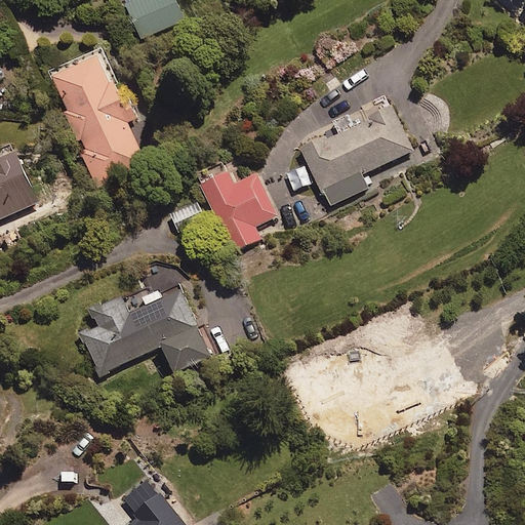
[(134,0),(124,5),(142,41),(185,21),(174,0),(134,0)]
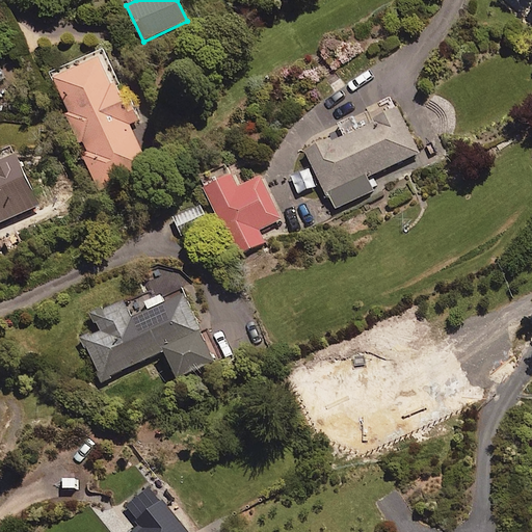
[(80,145),(100,191),(149,169),(130,127),(134,125),(139,123),(123,83),(117,84),(105,56),(53,78),(70,115),(65,117),(78,147),(80,145)]
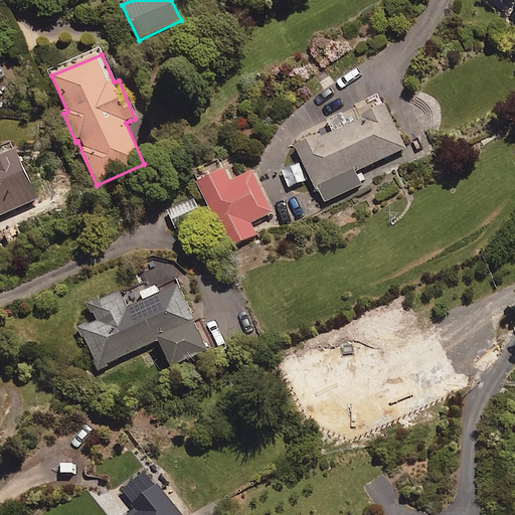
[(405,150),(379,95),(292,135),(324,204),(362,186),(356,173),(405,150)]
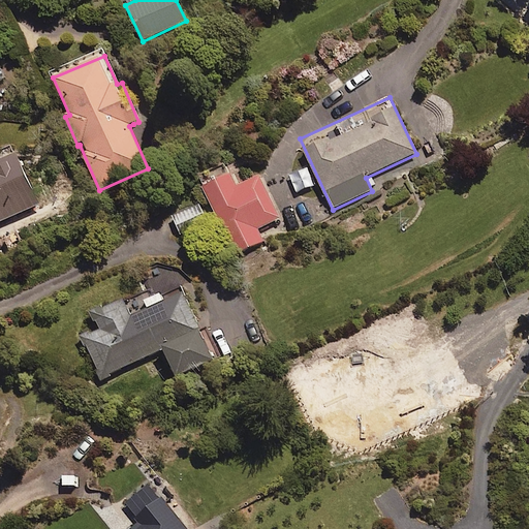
[(1,157),(4,163),(0,164),(0,224),(38,207),(17,157),(13,151),(1,157)]
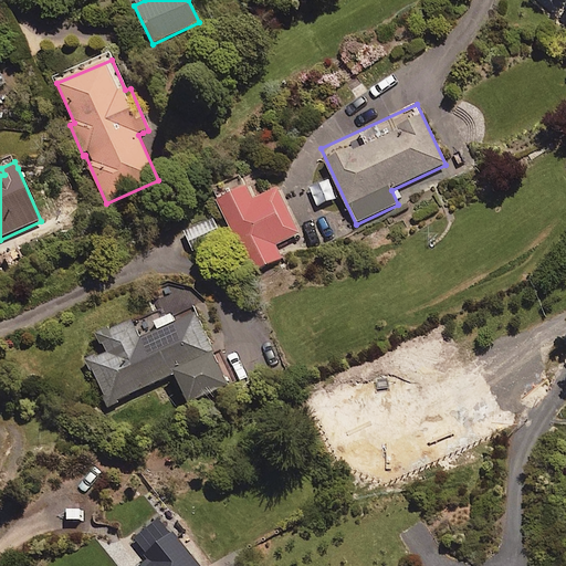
[(253,201),(247,190),(218,205),(253,273),(281,260),(274,248),(300,234),(276,189),(253,201)]
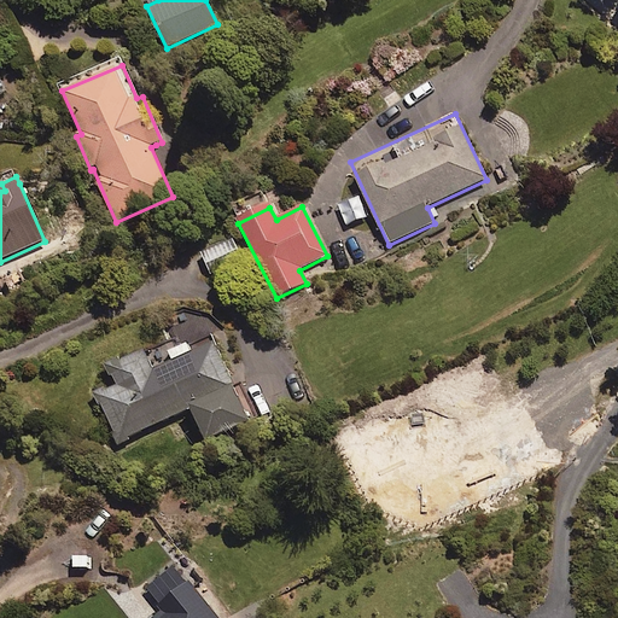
[(155,372),(146,354),(106,372),(114,389),(99,396),(120,443),(191,412),(205,445),(250,426),(210,338),(167,357),(170,365),(155,372)]
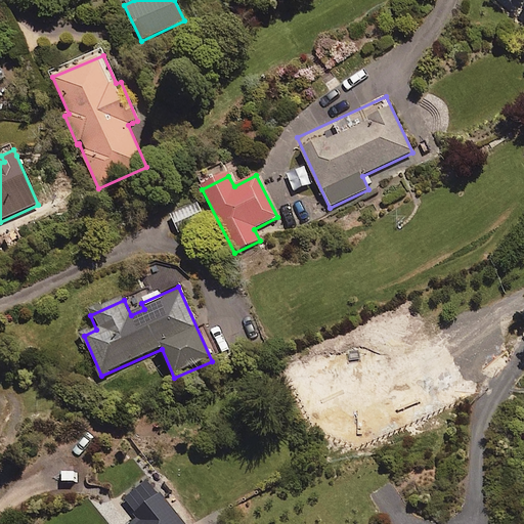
[(130,523),(186,523),(162,496),(130,523)]
